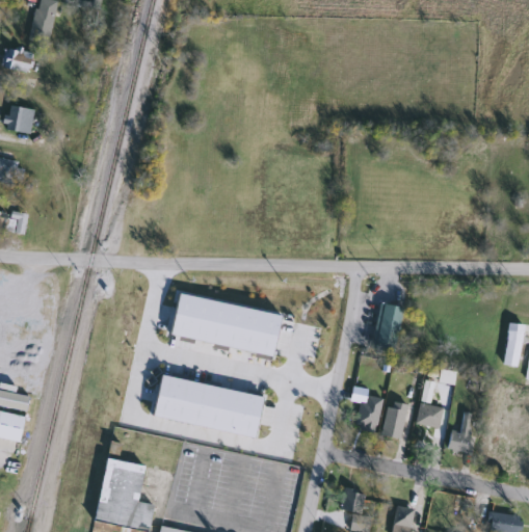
[(56,0),(60,1),(49,43),(29,37),(38,0),(56,0)]
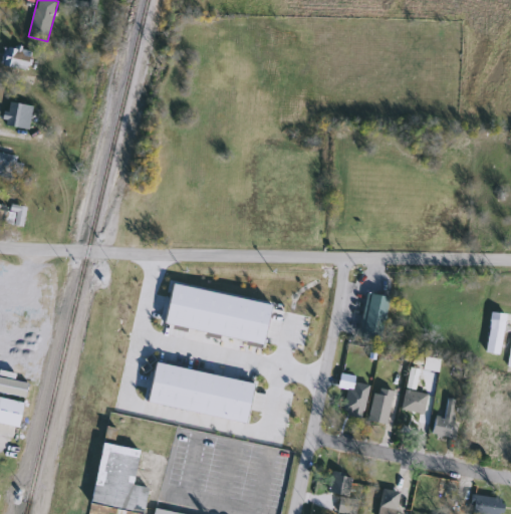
[(28,70),(2,65),(5,46),(32,50),(28,70)]
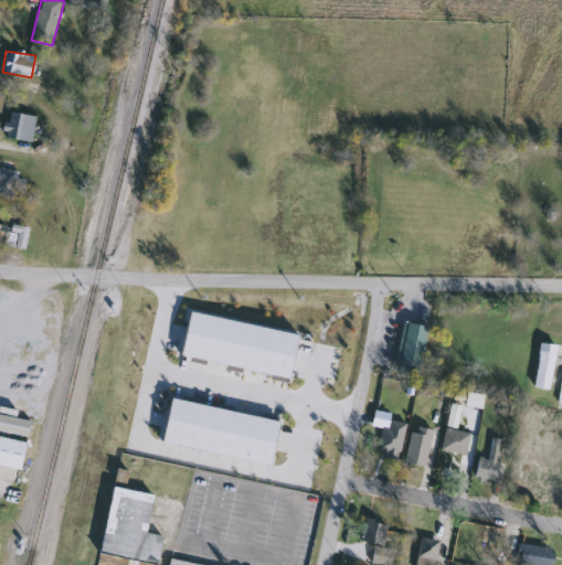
[(39,120),(29,145),(2,135),(11,110),(39,120)]
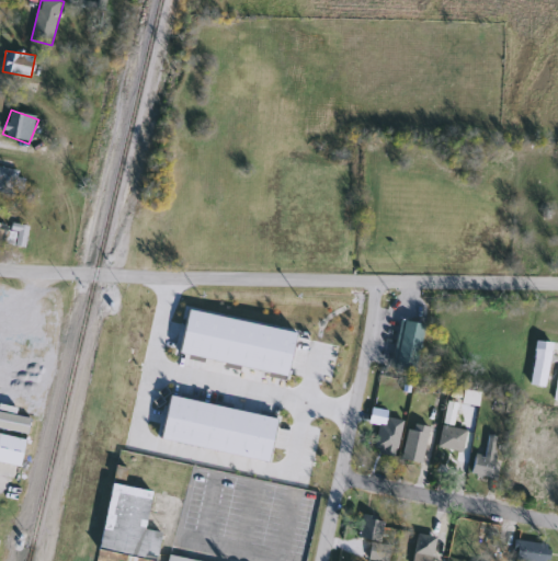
[(0,167),(20,171),(19,178),(26,179),(23,195),(0,190),(0,167)]
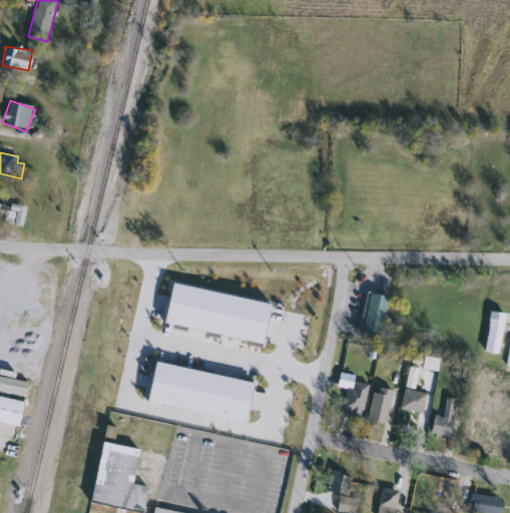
[(0,203),(27,207),(24,229),(0,226),(0,203)]
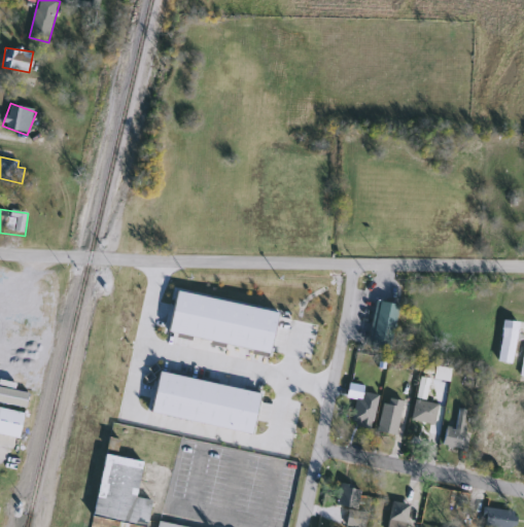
[(400,304),(391,348),(369,344),(378,300),(400,304)]
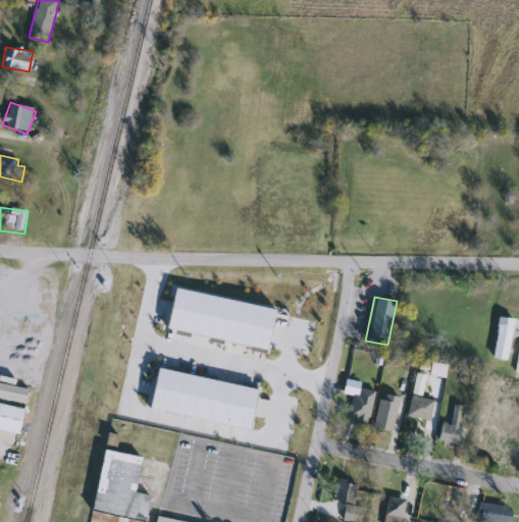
[(516,318),(508,361),(492,358),(501,315),(516,318)]
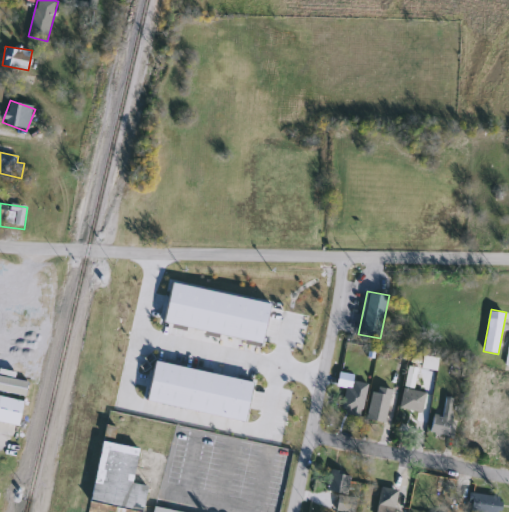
[(368,391),(360,419),(341,413),(349,385),(368,391)]
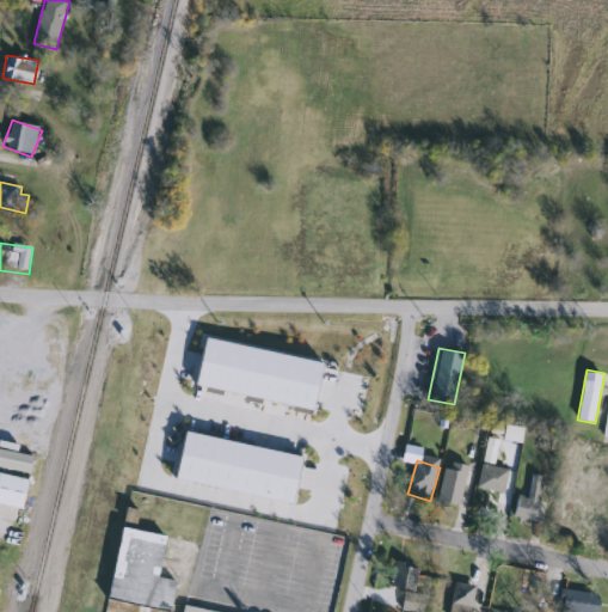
[(462,505),(440,501),(447,460),(470,464),(462,505)]
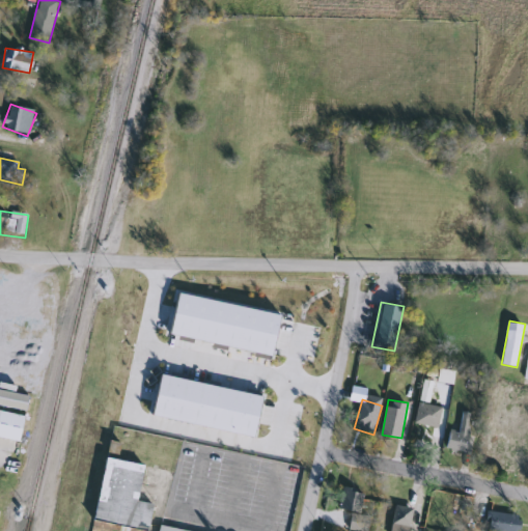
[(443,407),(439,427),(416,422),(420,401),(443,407)]
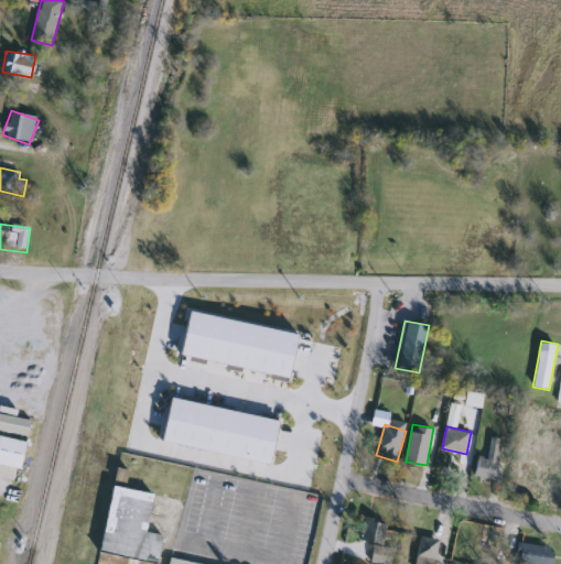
[(0,434),(27,440),(21,467),(0,463),(0,434)]
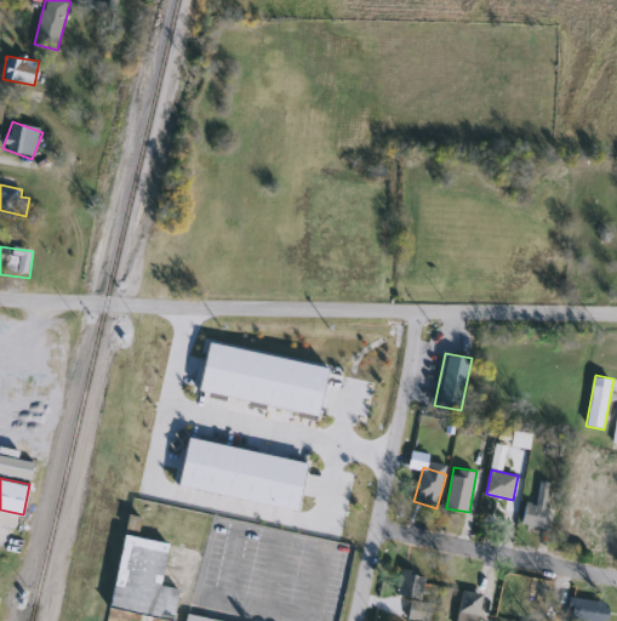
[(550,482),(548,527),(524,527),(525,505),(538,505),(540,482),(550,482)]
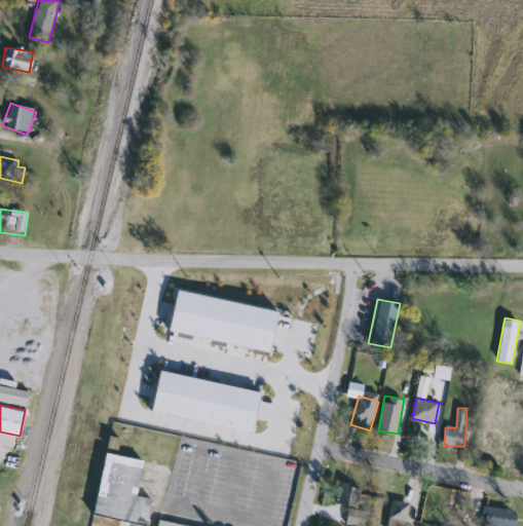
[(112,442),(107,430),(123,423),(128,435),(112,442)]
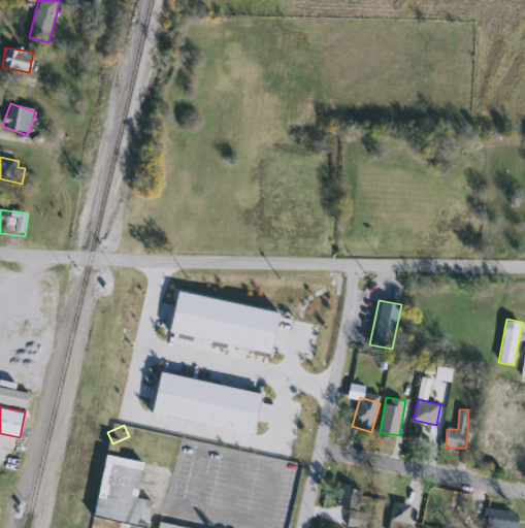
[(149,527),(95,518),(106,455),(143,462),(137,499),(153,501),(149,527)]
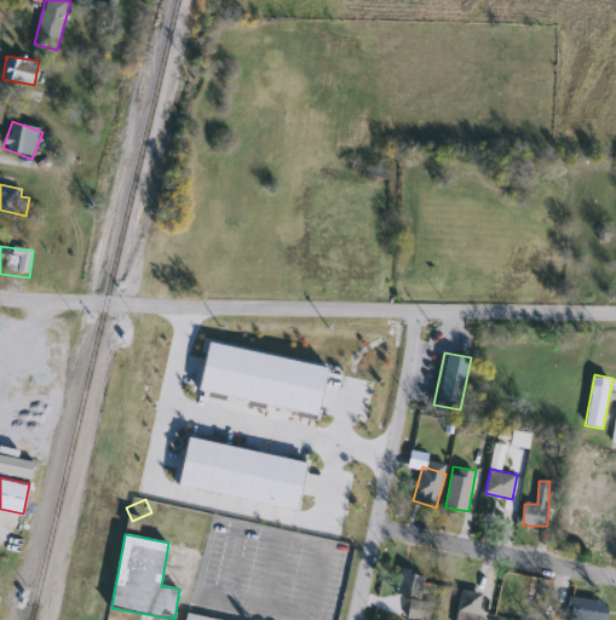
[(427,577),(419,601),(395,592),(404,568),(427,577)]
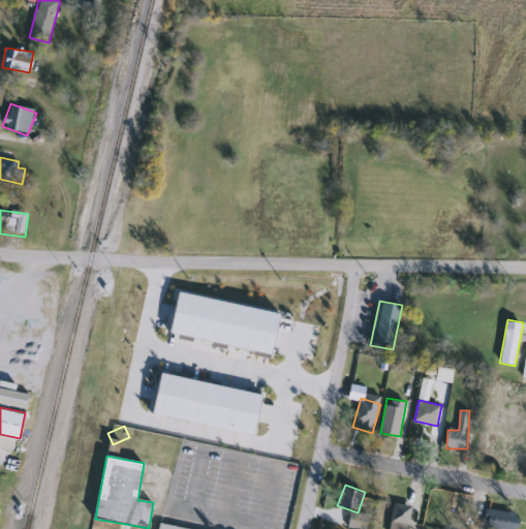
[(407,528),(390,528),(396,502),(413,506),(407,528)]
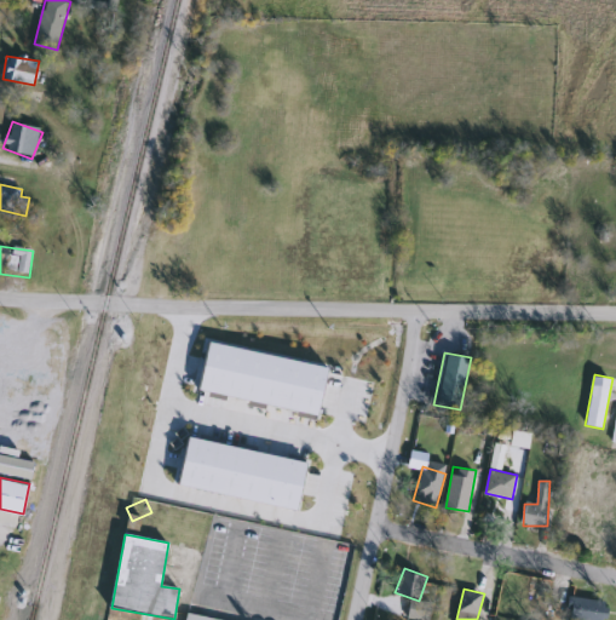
[(568,619),(571,596),(606,601),(604,619),(568,619)]
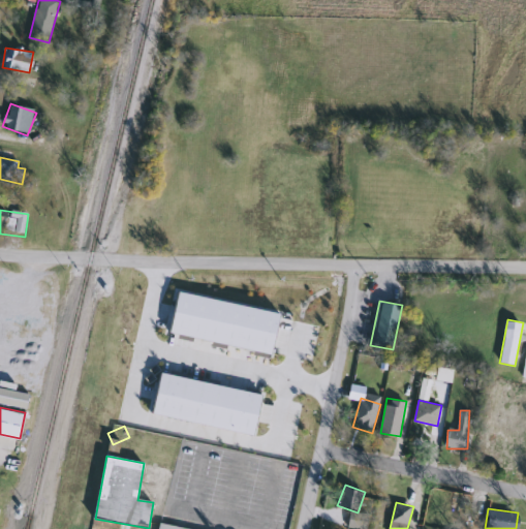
[(369,517),(367,528),(361,528),(348,527),(351,514),(369,517)]
